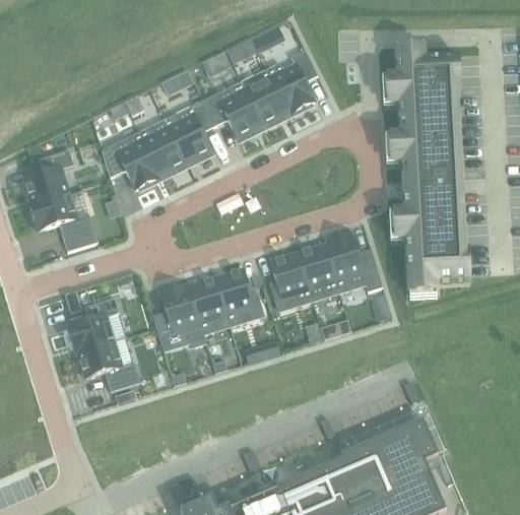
[(262,33),(252,38),(255,46),(266,40),(262,33)]
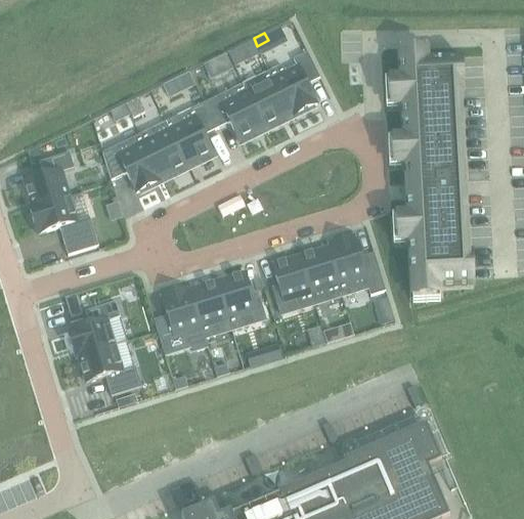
[(254,38),(243,44),(246,51),(257,46),(254,38)]
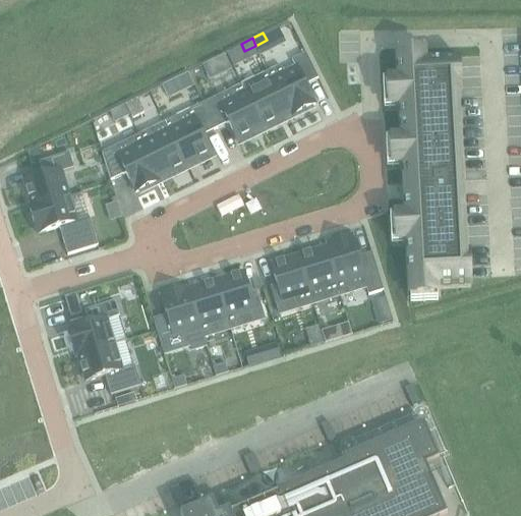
[(280,62),(268,68),(289,111),(291,110),(292,112),(315,101),(305,81),(319,75),(305,50),(293,56),(297,63),(284,70),(280,62)]
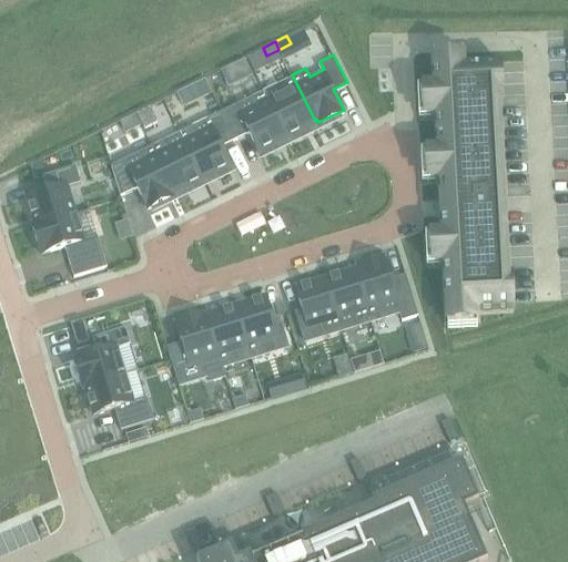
[(245,57),(221,68),(229,84),(253,72),(245,57)]
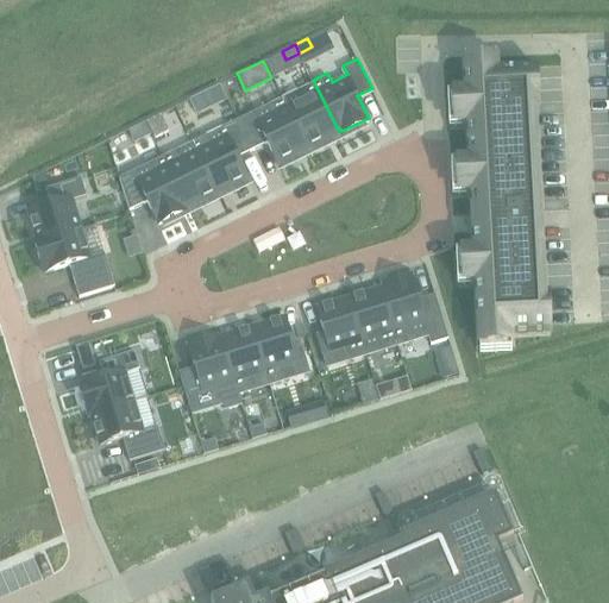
[(534,68),(464,71),(477,332),(547,328),(534,68)]
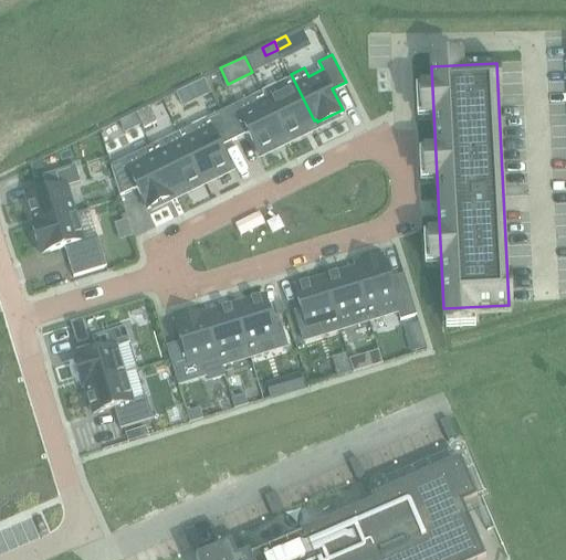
[(291,74),(263,87),(286,134),(314,120),(291,74)]
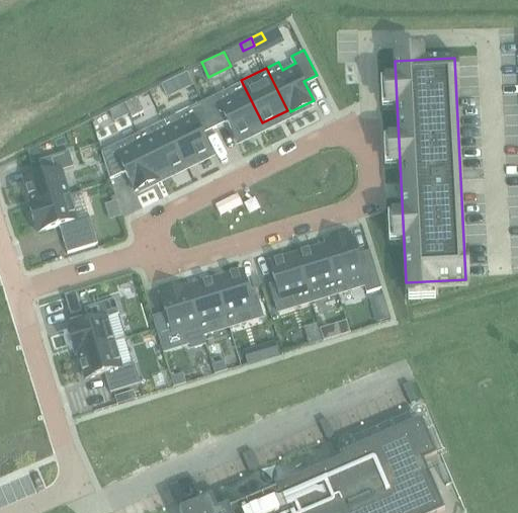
[(187,69),(161,82),(167,94),(193,82),(187,69)]
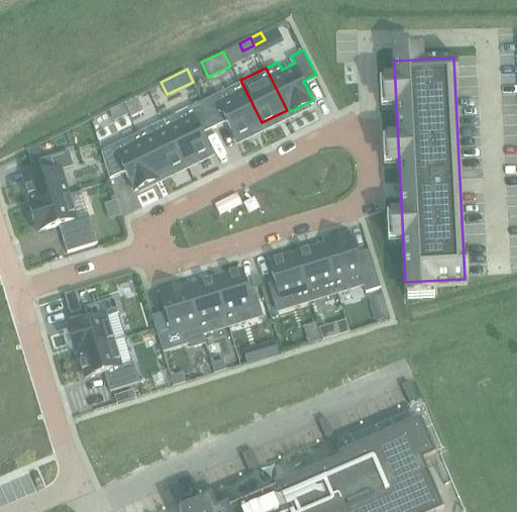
[(240,80),(202,99),(214,124),(226,118),(235,135),(262,122),(240,80)]
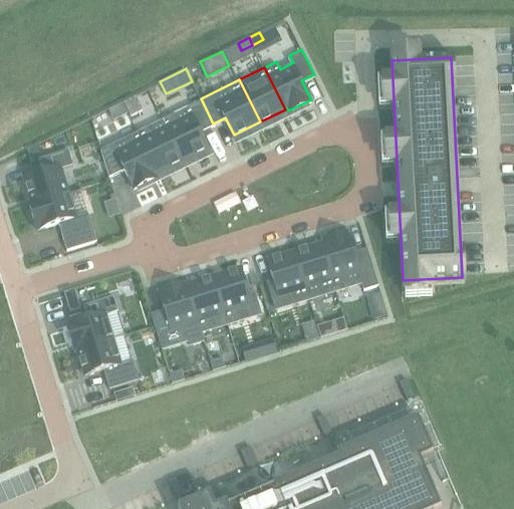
[(134,94),(122,99),(125,106),(137,101),(134,94)]
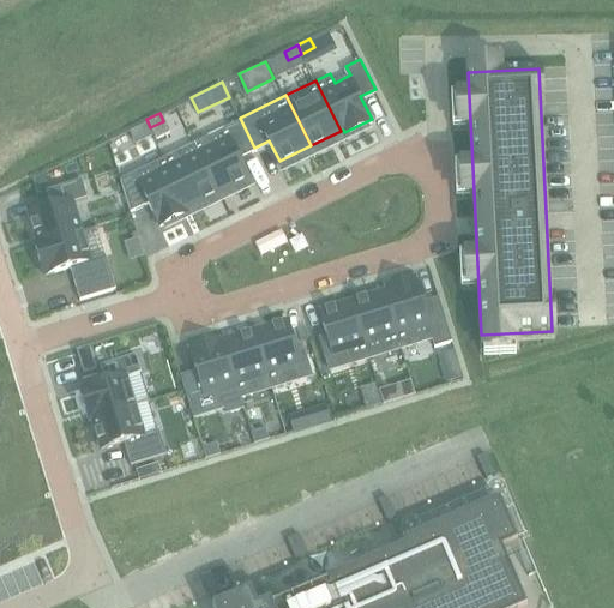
[(240,118),(194,140),(220,191),(250,175),(239,156),(254,148),(240,118)]
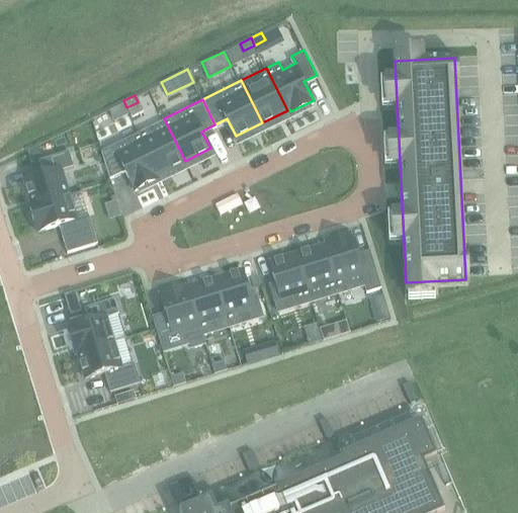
[(123,100),(112,105),(116,113),(126,107),(123,100)]
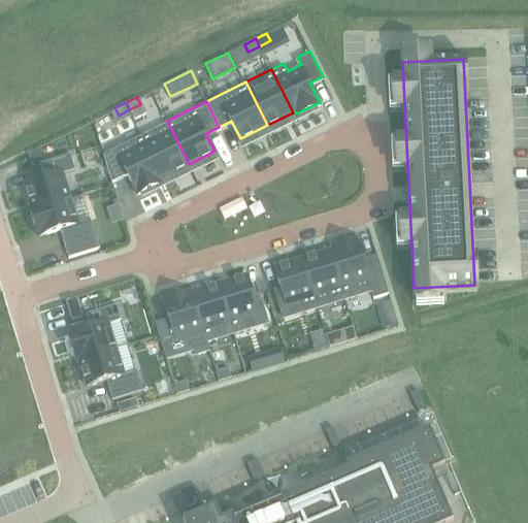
[(167,121),(141,133),(162,176),(189,164),(167,121)]
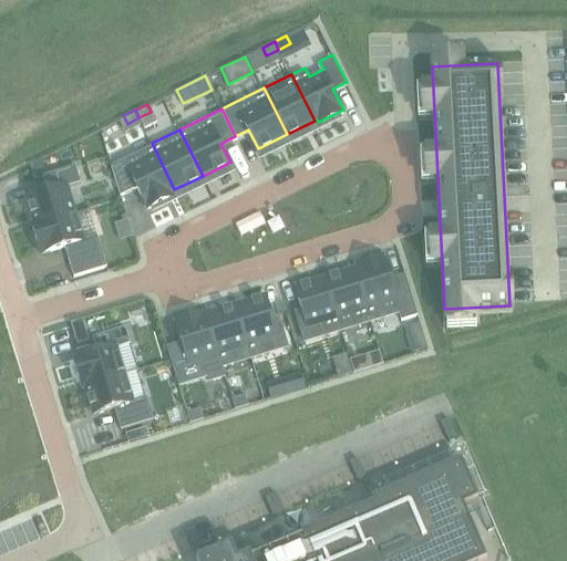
[(152,143),(111,163),(121,193),(137,185),(147,206),(172,194),(171,191),(174,189),(152,143)]
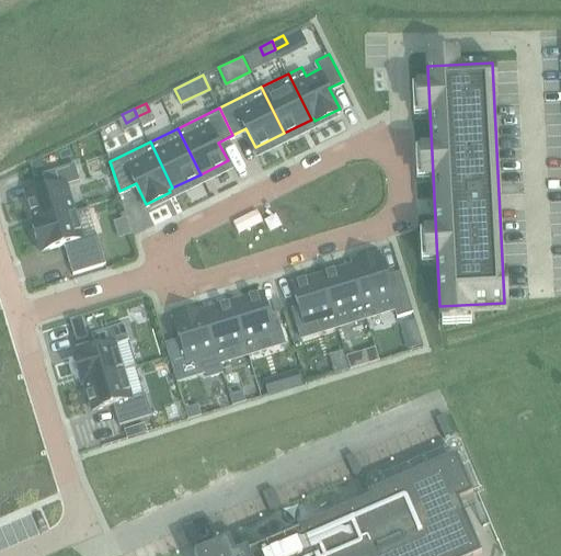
[(47,186),(25,192),(34,219),(32,219),(32,220),(75,207),(66,182),(79,178),(75,161),(42,171),(47,186)]
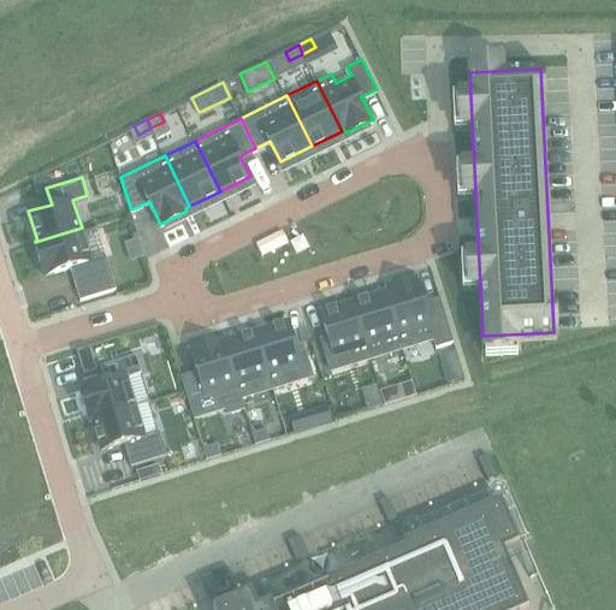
[(82,227),(35,242),(45,273),(70,265),(80,297),(116,286),(105,253),(90,256),(82,227)]
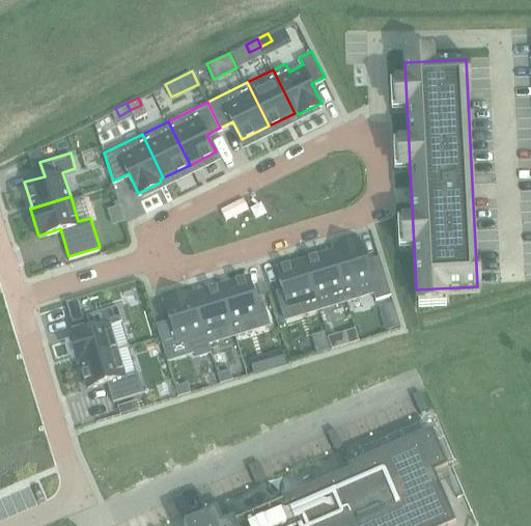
[(335,247),(332,248),(346,295),(372,286),(375,298),(391,293),(379,254),(365,258),(359,238),(334,245),(335,247)]
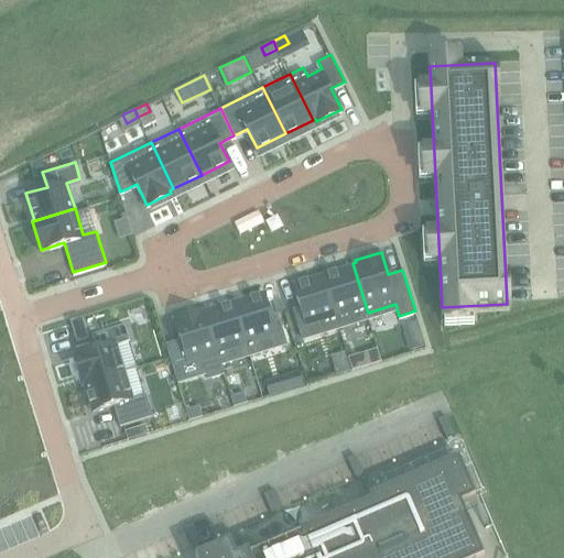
[(353,263),(324,272),(338,321),(368,313),(353,263)]
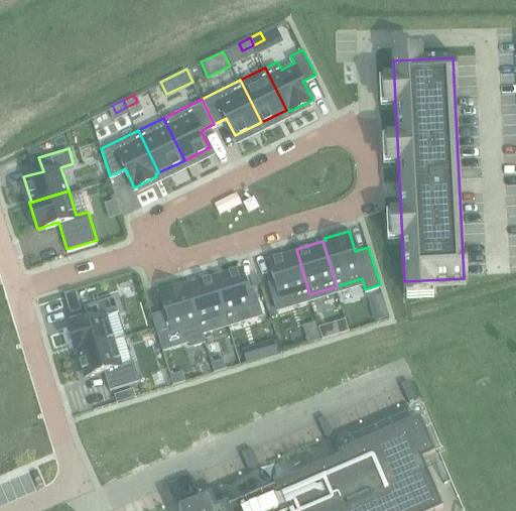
[(296,249),(268,258),(274,279),(269,281),(273,296),(292,291),(295,299),(309,294),(296,249)]
